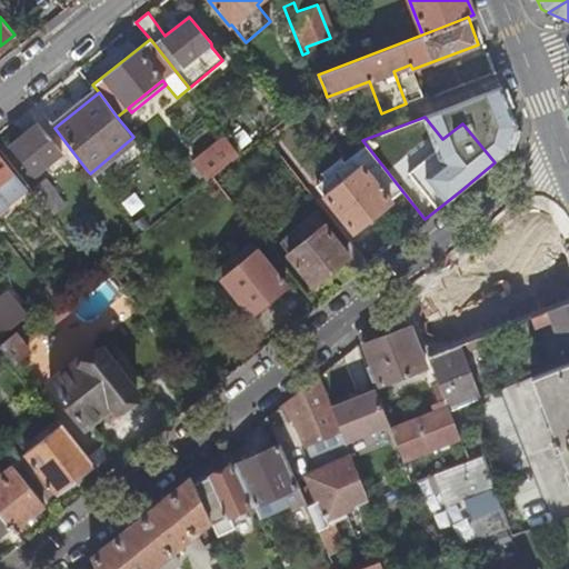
[(38,122),(23,133),(47,165),(61,152),(38,122)]
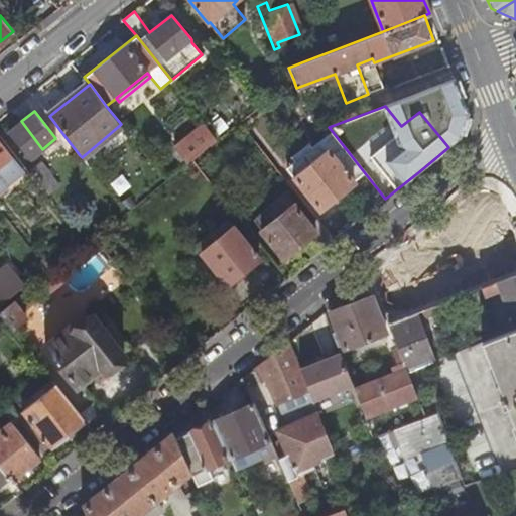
[(42,149),(21,121),(8,131),(30,159),(42,149)]
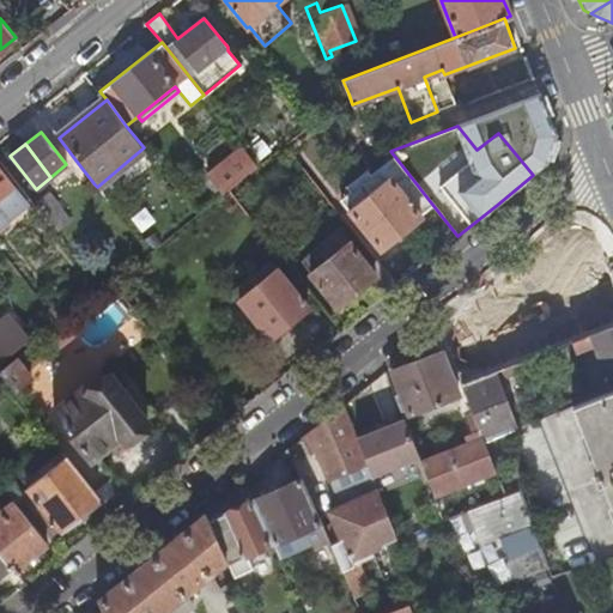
[(228,187),(256,164),(242,146),(214,169),(228,187)]
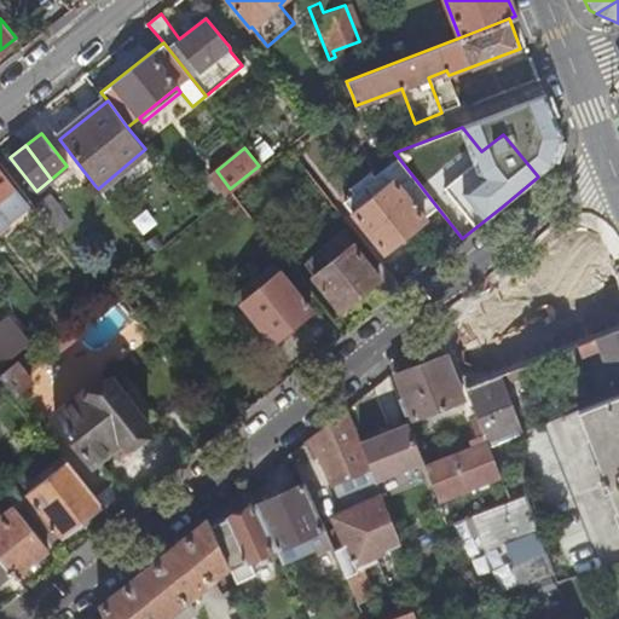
[(434,203),(399,158),(376,177),(372,172),(352,189),(356,194),(345,202),(385,252),(424,219),(422,214),(434,203)]
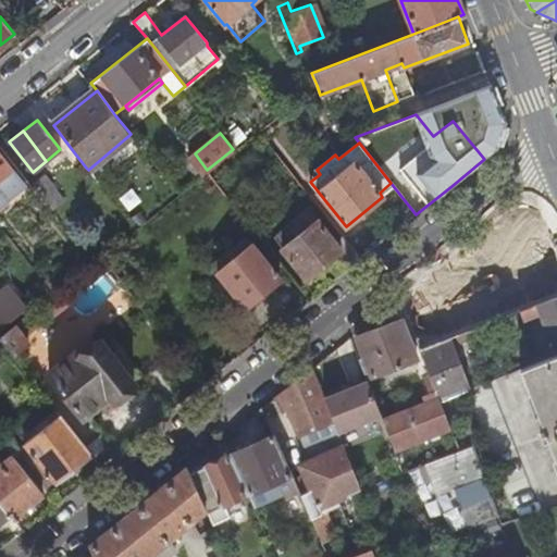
[(0,152),(0,193),(4,199),(25,184),(0,152)]
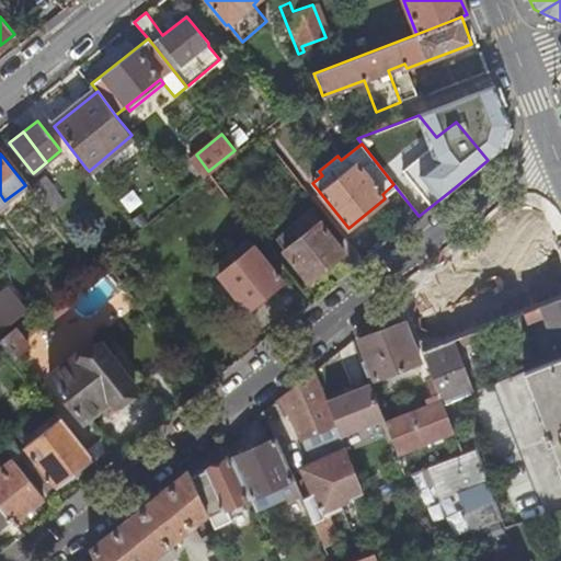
[(87,169),(75,153),(67,159),(79,174),(87,169)]
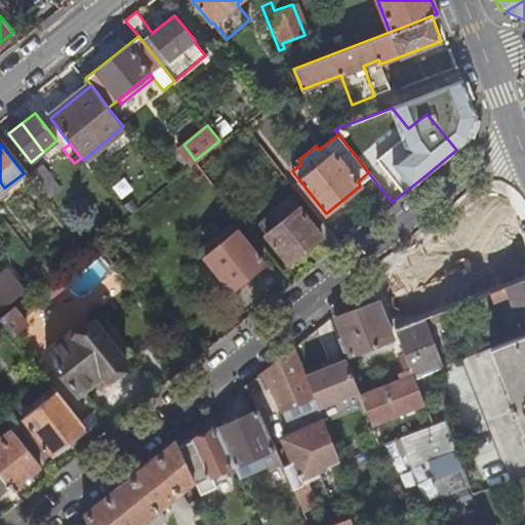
[(41,166),(30,174),(48,199),(61,189),(41,166)]
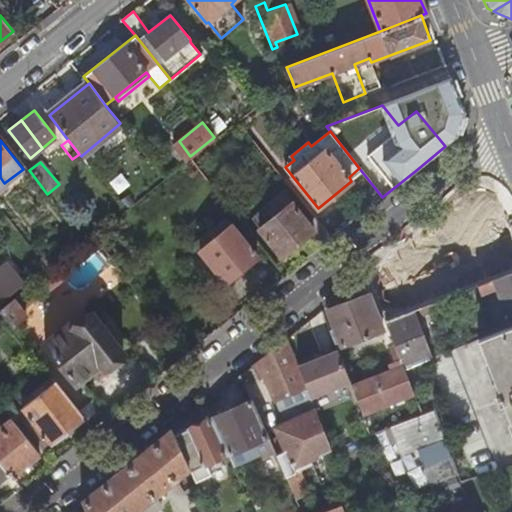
[(331,238),(315,217),(308,222),(284,192),(248,221),(279,259),(310,234),(320,247),(331,238)]
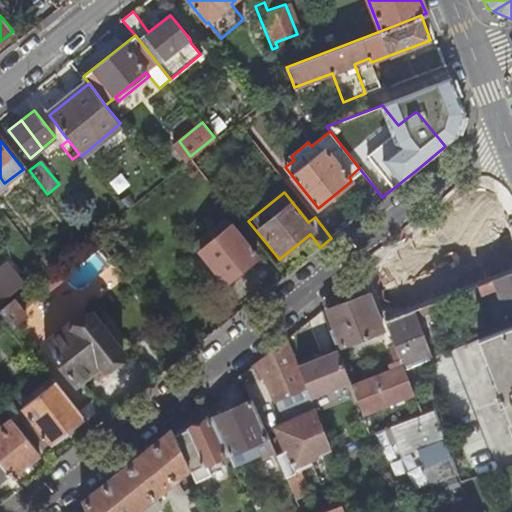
[(454,210),(369,279),(375,293),(377,292),(388,321),(412,311),(477,285),(511,271),(511,233),(506,217),(503,219),(490,228),(486,230),(454,210)]
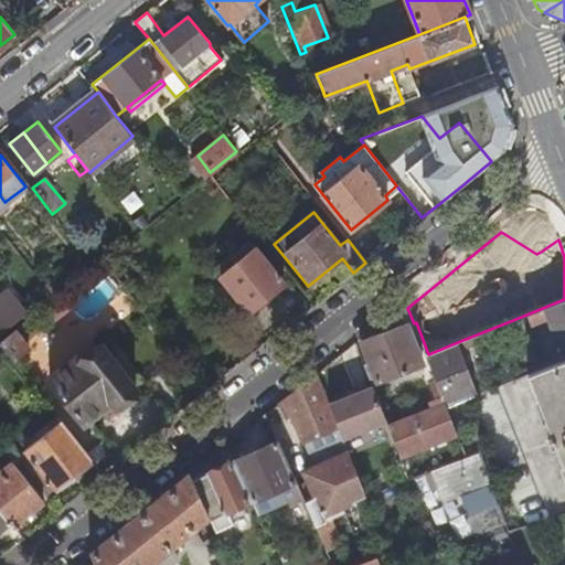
[(536,246),(541,252),(555,242),(552,236),(536,246)]
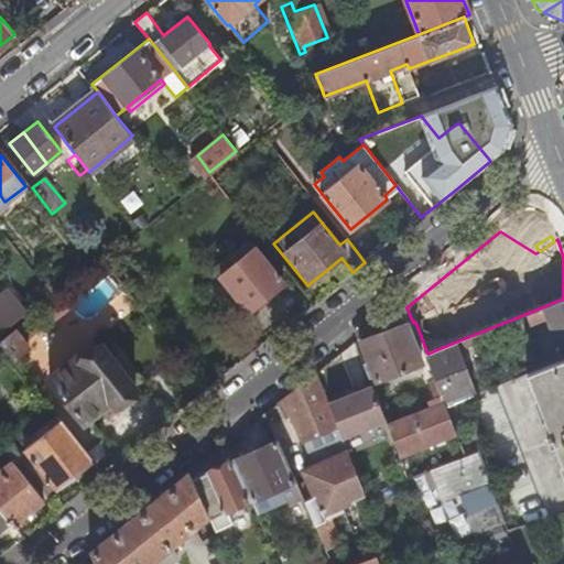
[(246,315),(280,289),(245,245),(212,272),(246,315)]
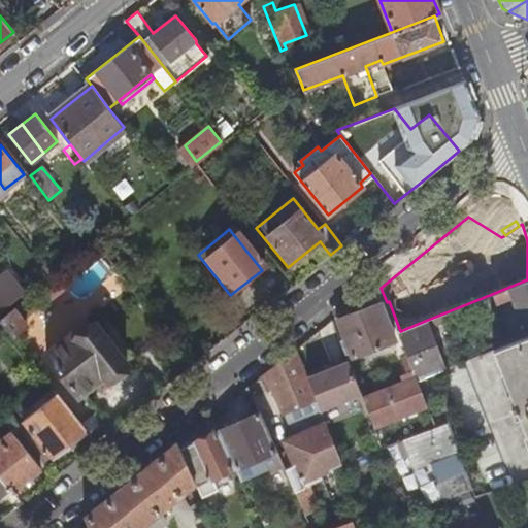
[(88,250),(85,252),(94,263),(105,254),(96,243),(88,250)]
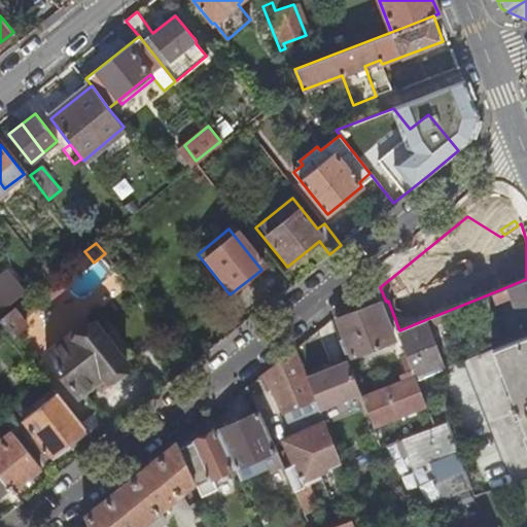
[(51,278),(60,272),(49,259),(41,265),(51,278)]
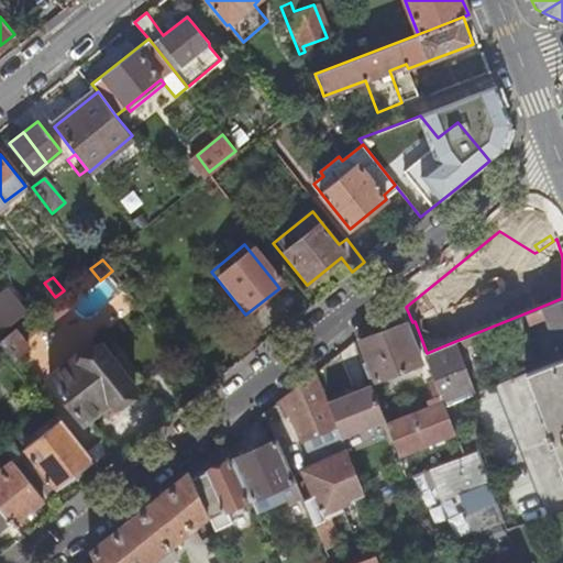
[(0,329),(26,308),(12,291),(0,301),(0,329)]
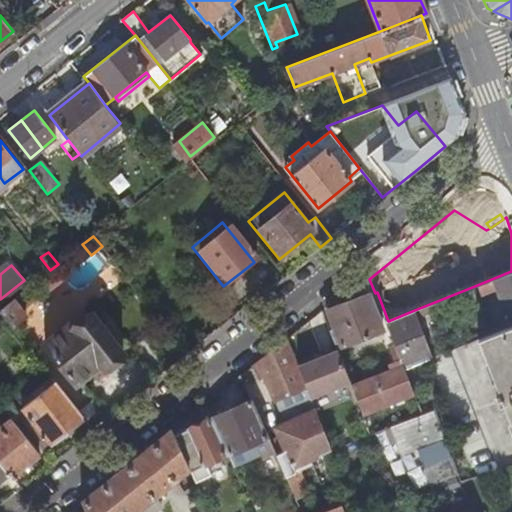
[(40,283),(48,293),(58,285),(55,281),(62,275),(58,269),(40,283)]
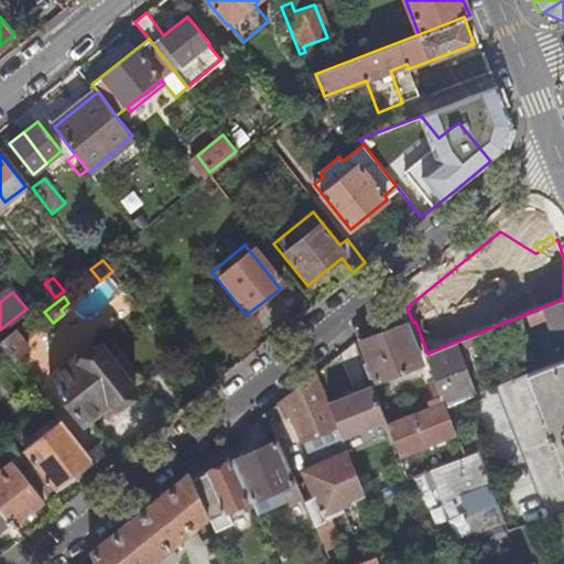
[(563,299),(525,314),(529,322),(545,315),(561,355),(563,353),(563,299)]
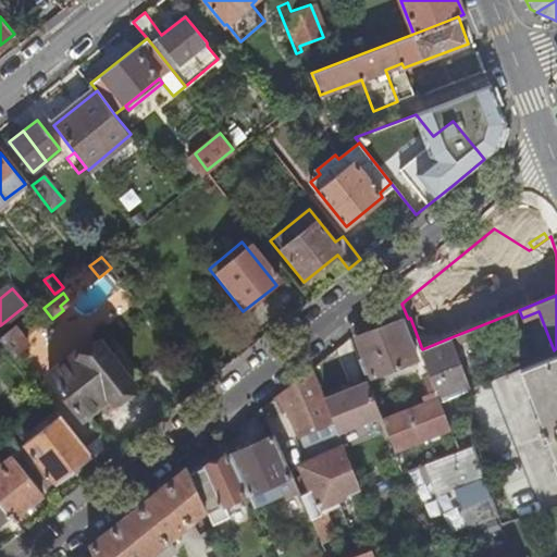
[(14,325),(0,336),(0,338),(13,356),(29,344),(23,335),(34,327),(35,329),(44,322),(34,310),(14,325)]
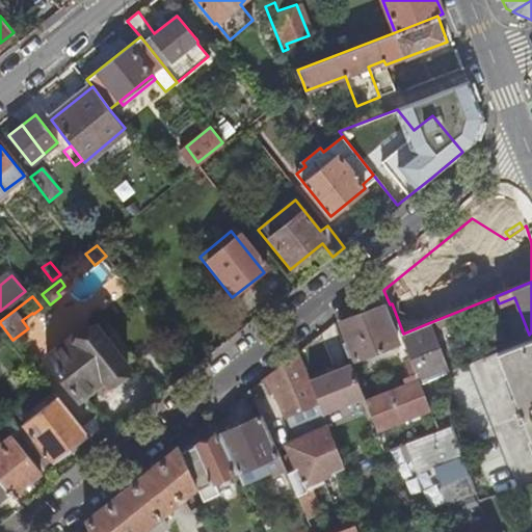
[(347,340),(342,342),(348,356),(352,354),(354,358),(398,343),(383,304),(340,321),(347,340)]
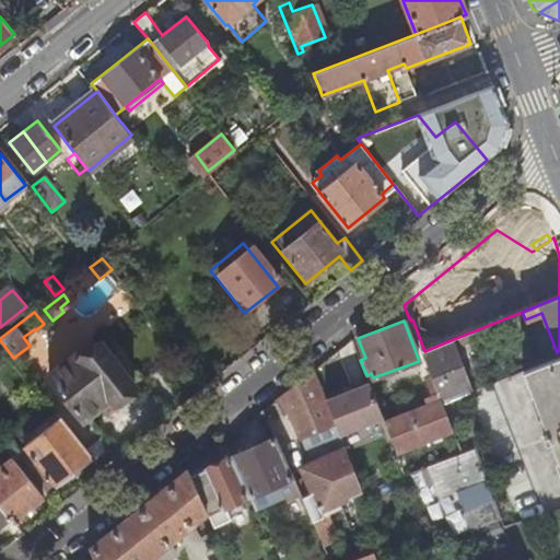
[(424,351),(422,351),(439,393),(442,403),(470,392),(451,340),(424,351)]
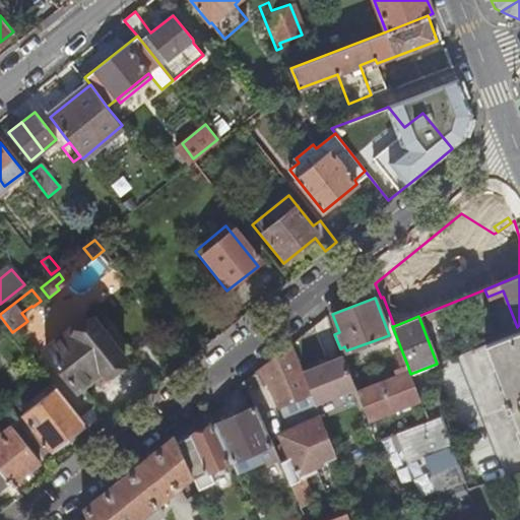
[(127,360),(94,319),(78,332),(73,327),(47,348),(79,389),(94,377),(98,381),(127,360)]
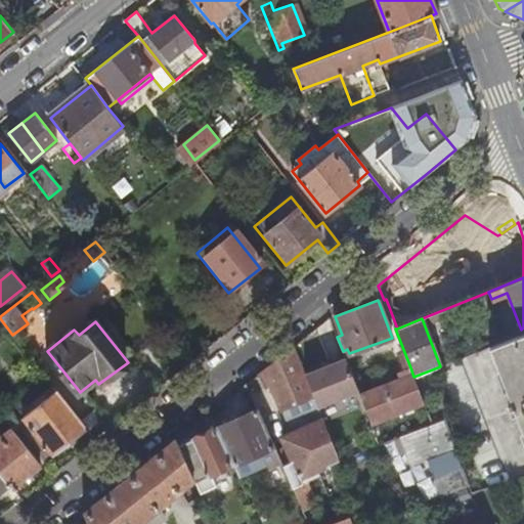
[(523,333),(489,347),(513,406),(509,408),(511,413),(516,412),(523,434),(523,333)]
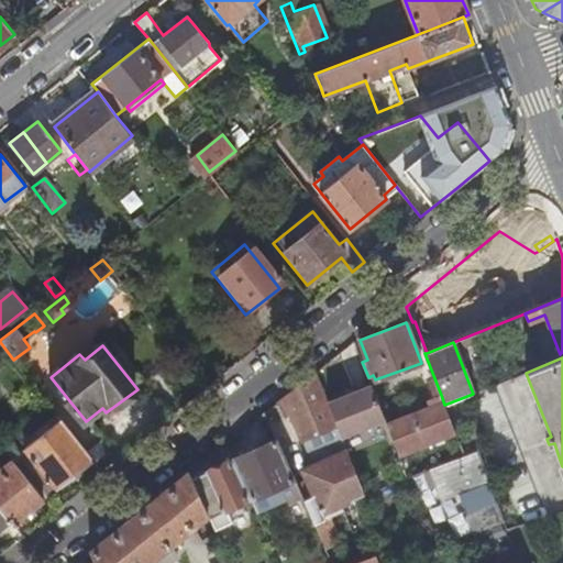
[(289,392),(278,400),(282,407),(287,406),(311,465),(301,471),(310,492),(302,496),(324,544),(335,540),(328,520),(326,518),(323,512),(349,501),(350,511),(356,528),(364,526),(353,499),(363,496),(341,437),(327,401),(316,372),(289,392)]
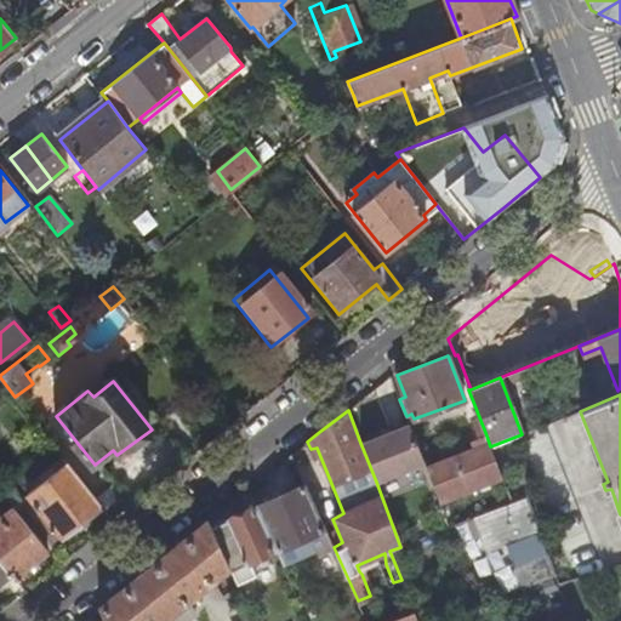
[(409,423),(360,443),(376,482),(425,463),(409,423)]
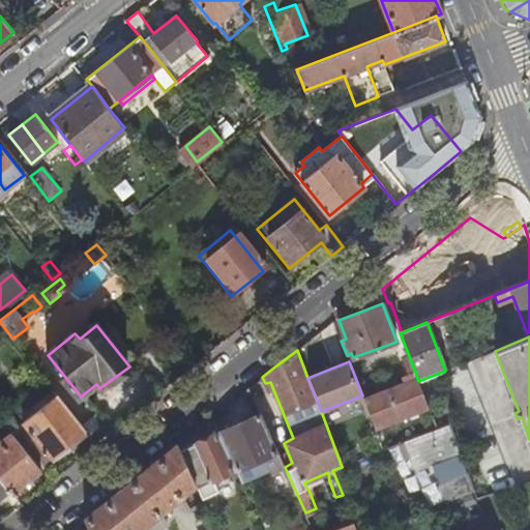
[(405,382),(382,391),(363,399),(375,428),(429,407),(418,381),(415,372),(403,377),(405,382)]
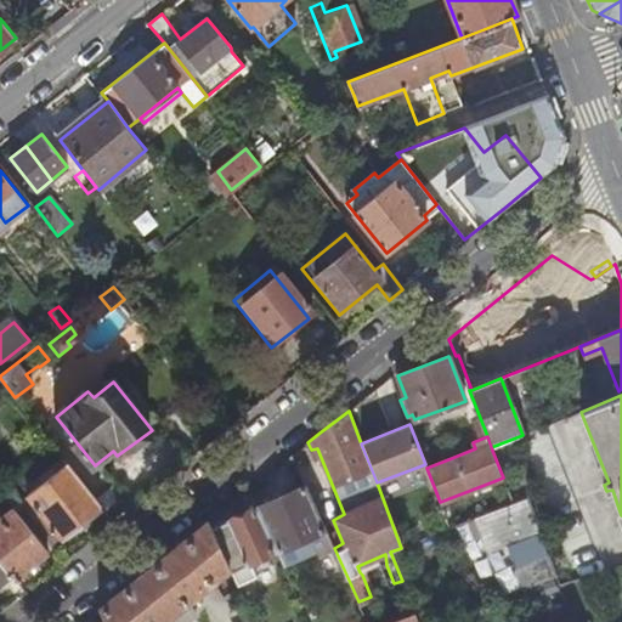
[(61,538),(101,507),(68,464),(27,496),(61,538)]
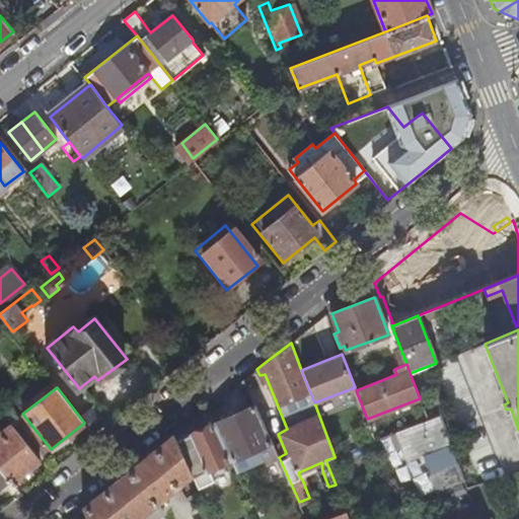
[(254,405),(235,415),(251,452),(272,443),(254,405)]
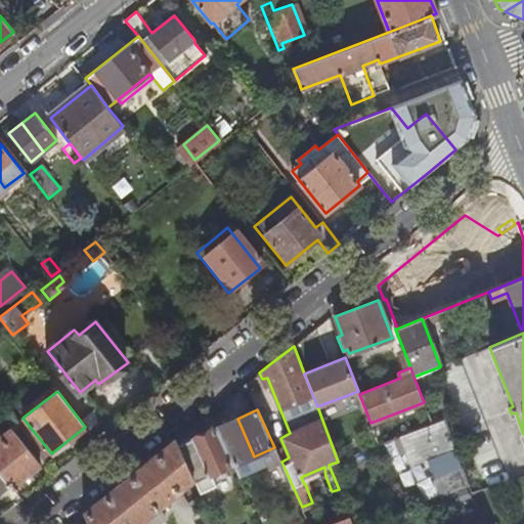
[(237,419),(216,428),(232,464),(233,466),(254,456),(237,419)]
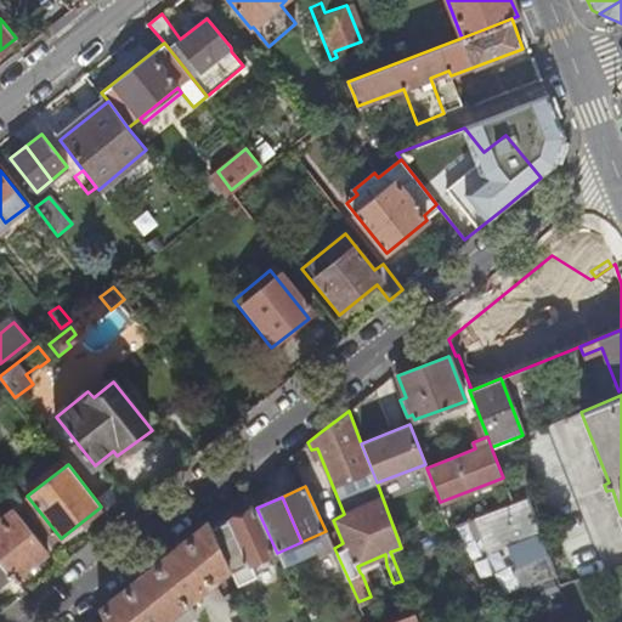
[(513,504),(475,519),(488,553),(539,535),(526,498),(513,504)]
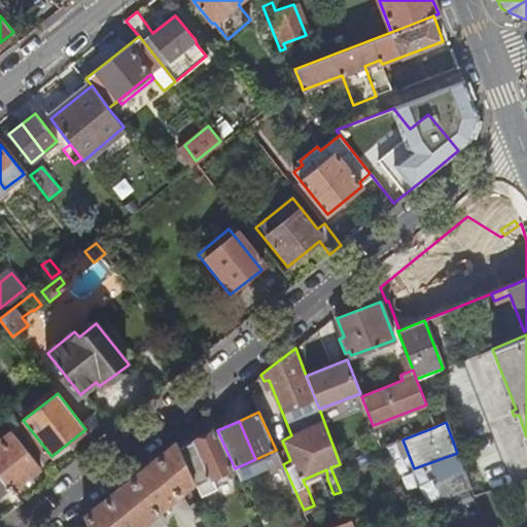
[(0,473),(10,487),(12,490),(41,467),(11,430),(0,440),(0,438),(0,473)]
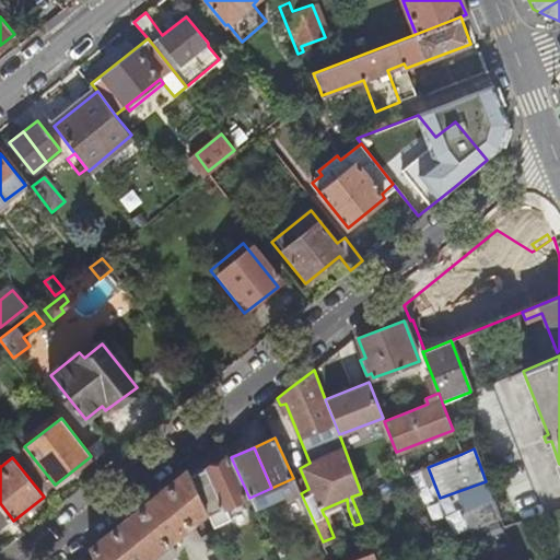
[(231,457),(190,477),(206,512),(212,526),(228,518),(223,508),(248,496),(231,457)]
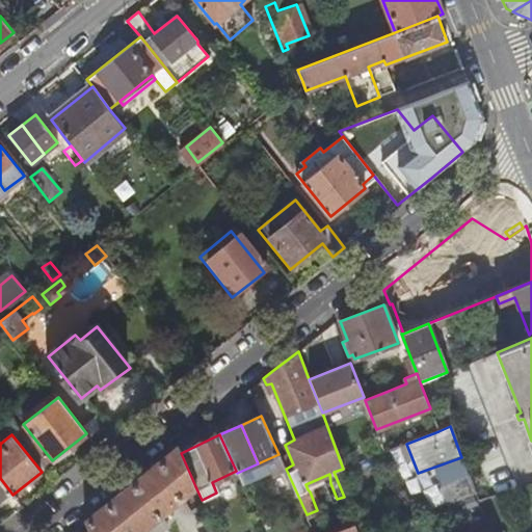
[(135,481),(86,521),(90,531),(139,531),(145,527),(150,531),(159,531),(167,526),(160,515),(164,512),(166,516),(173,511),(169,507),(195,486),(181,453),(178,447),(135,481)]
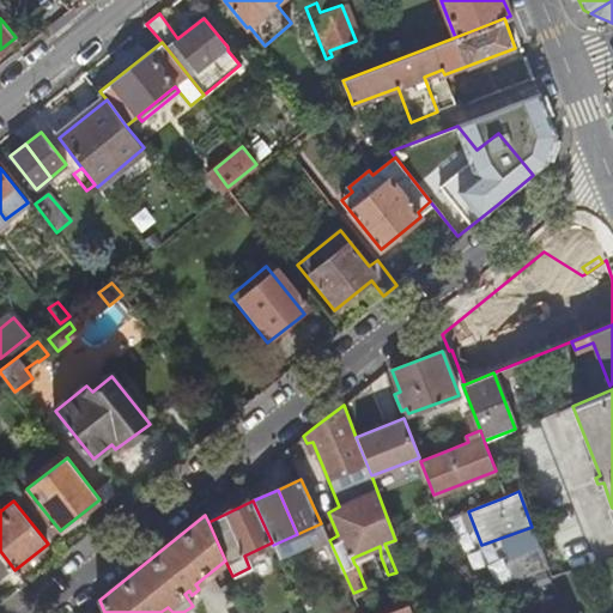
[(548,569),(540,547),(507,560),(515,581),(548,569)]
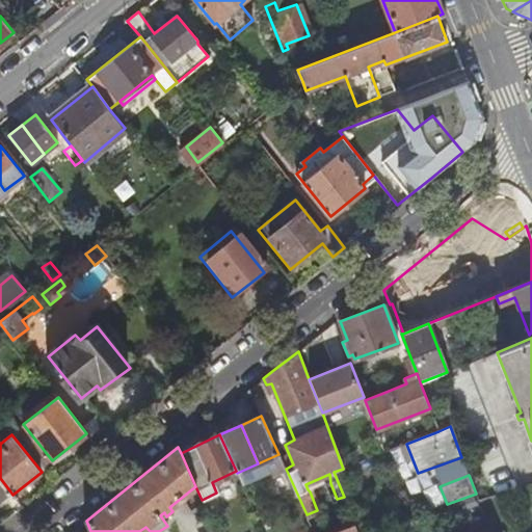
[(0,500),(10,491),(0,478),(0,500)]
